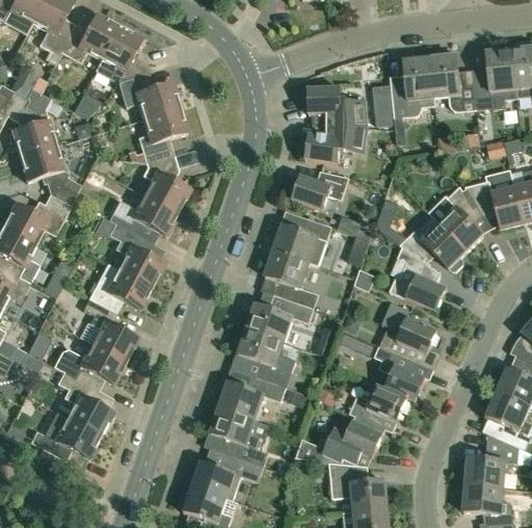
[(32,23),(44,0),(15,0),(0,0),(0,19),(4,22),(9,10),(32,23)]
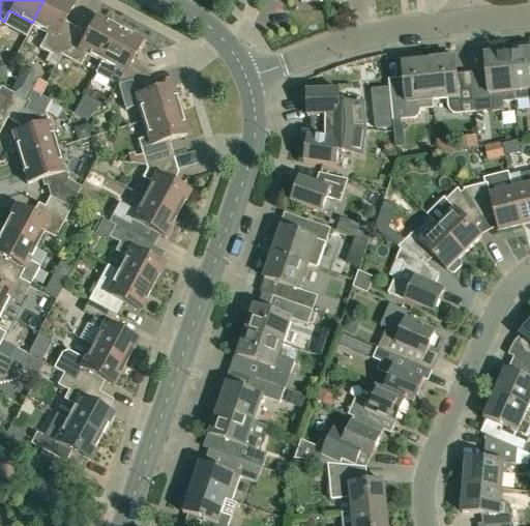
[(43,0),(32,23),(47,30),(38,46),(52,53),(47,61),(54,64),(61,52),(72,30),(61,25),(74,1),(71,0),(43,0)]
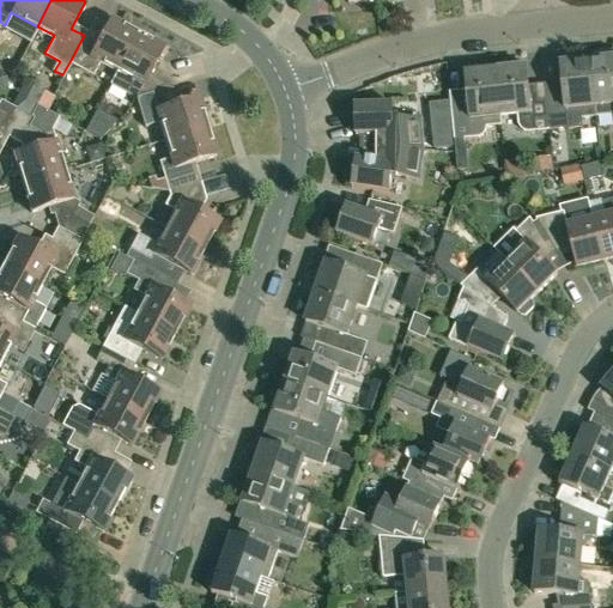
[(84,35),(71,60),(93,72),(99,60),(116,68),(137,30),(110,16),(96,42),(84,35)]
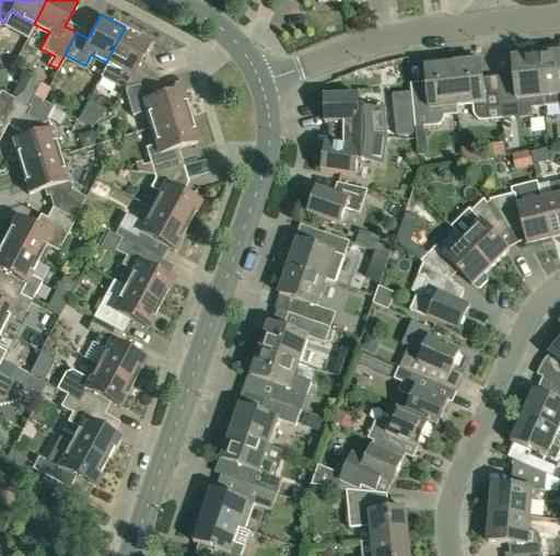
[(158,77),(154,66),(143,68),(137,65),(150,41),(125,27),(106,62),(100,74),(125,88),(124,87),(158,77)]
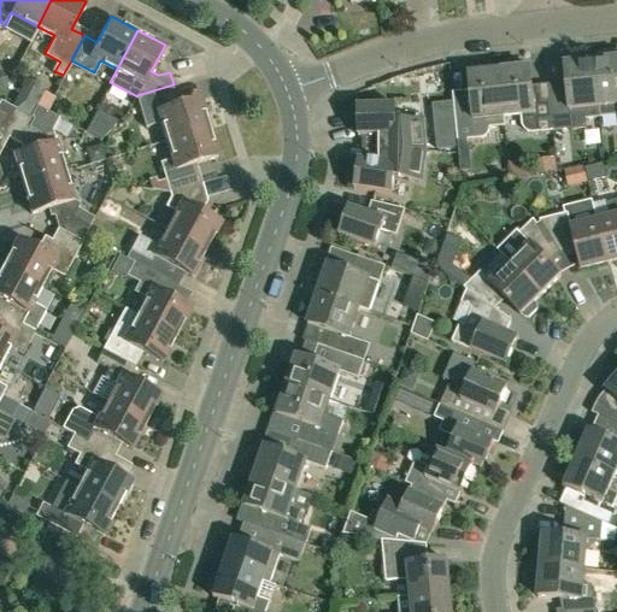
[(616,47),(616,48),(605,49),(599,52),(599,57),(594,58),(600,112),(616,111),(616,47)]
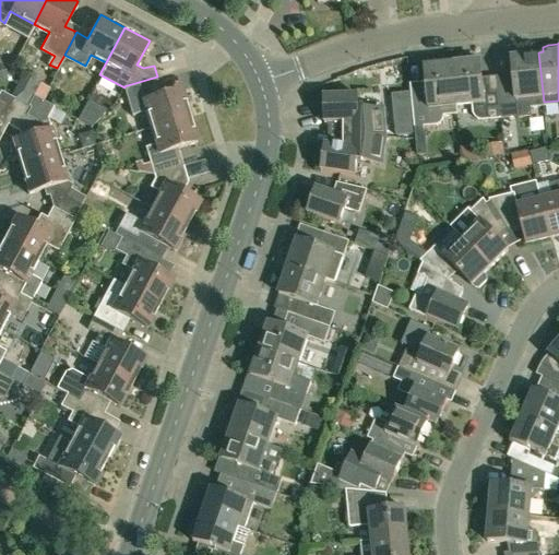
[(544,103),(544,102),(538,52),(511,55),(513,82),(498,83),(501,115),(516,114),(516,115),(532,113),(531,104),(544,103)]
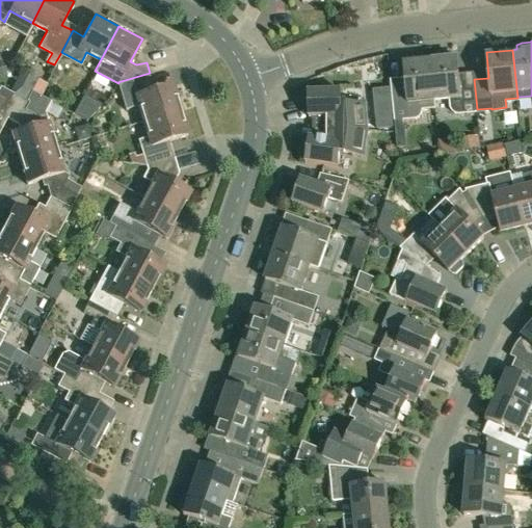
[(448,96),(449,103),(449,106),(451,108),(453,110),(455,111),(457,111),(477,109),(474,79),(459,81),(456,55),(454,51),(443,52),(442,57),(430,58),(434,98),(448,96)]
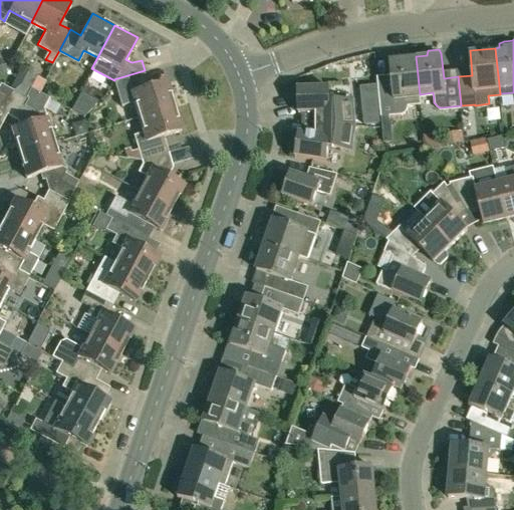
[(416,56),(404,57),(403,53),(392,54),(391,58),(390,58),(393,83),(378,85),(381,114),(402,112),(404,111),(405,110),(407,109),(408,107),(408,104),(408,103),(421,101),(420,94),(416,56)]
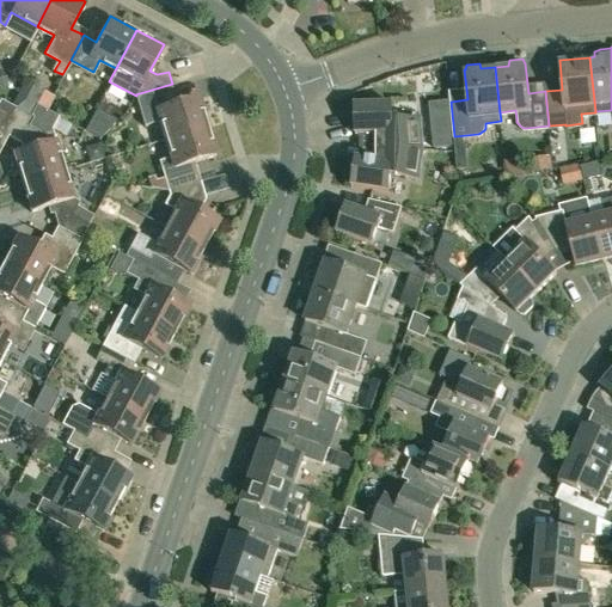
[(11,72),(0,66),(0,85),(2,87),(11,72)]
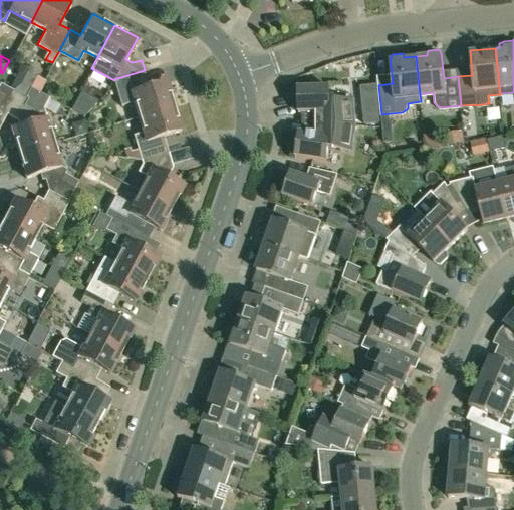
[(139,114),(174,103),(167,79),(149,85),(145,70),(113,79),(114,80),(121,103),(134,99),(139,114)]
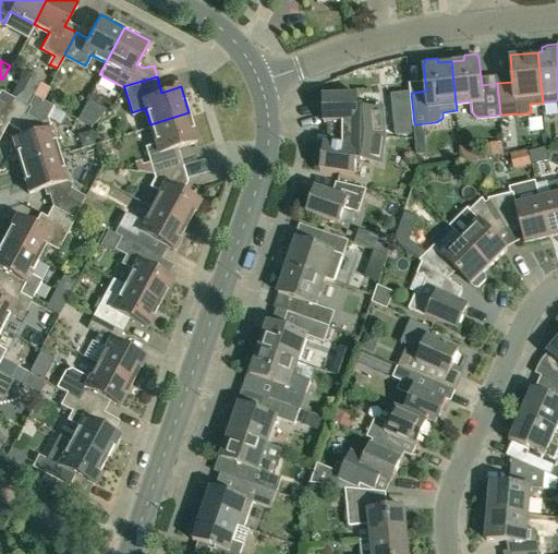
[(39,81),(33,93),(43,98),(49,86),(39,81)]
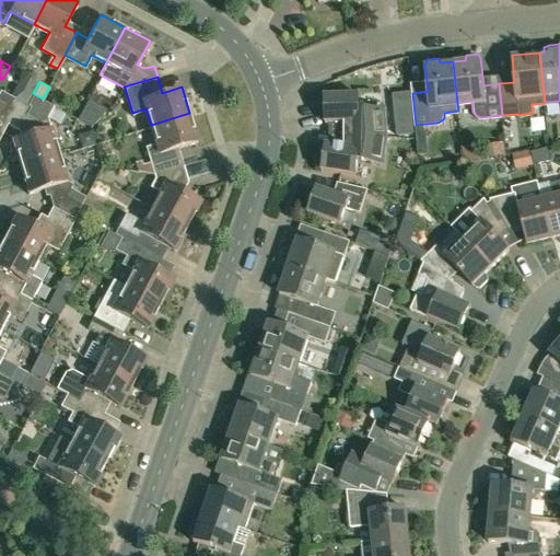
[(0,117),(8,122),(20,99),(0,89),(0,117)]
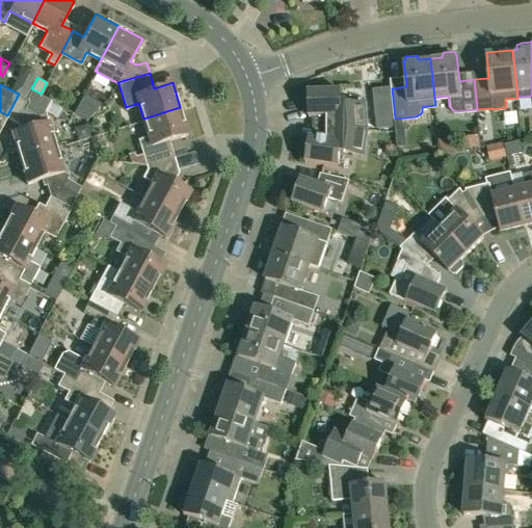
[(353,101),(354,103),(342,104),(341,87),(308,88),(309,114),(324,113),(324,125),(328,126),(328,125),(366,128),(364,100),(353,101)]
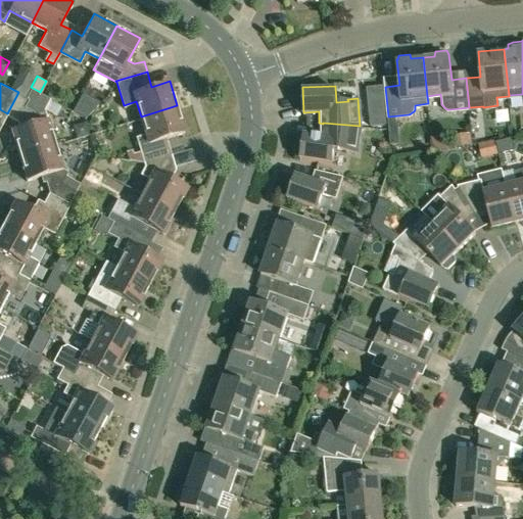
[(55,143),(44,106),(49,96),(40,92),(31,87),(26,96),(18,92),(7,113),(17,119),(25,105),(33,110),(34,113),(26,116),(28,124),(11,129),(19,153),(55,143)]
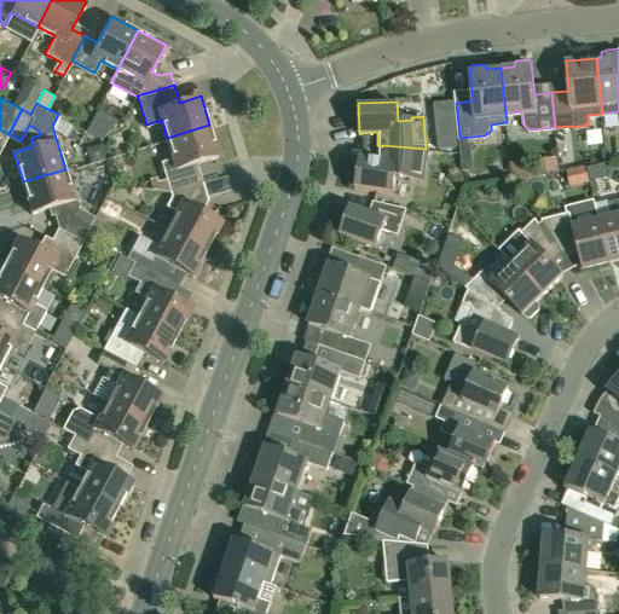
[(171,190),(203,180),(200,168),(191,171),(189,163),(218,154),(209,125),(167,138),(173,156),(161,160),(167,180),(161,181),(160,175),(152,177),(156,187),(171,190)]
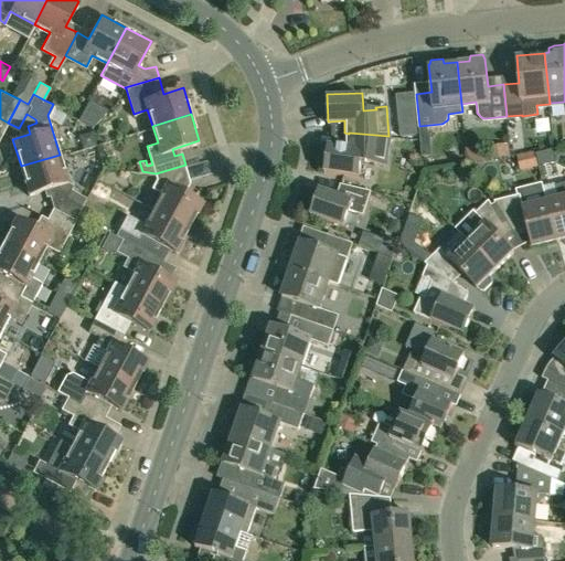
[(400,115),(402,135),(417,134),(415,114),(400,115)]
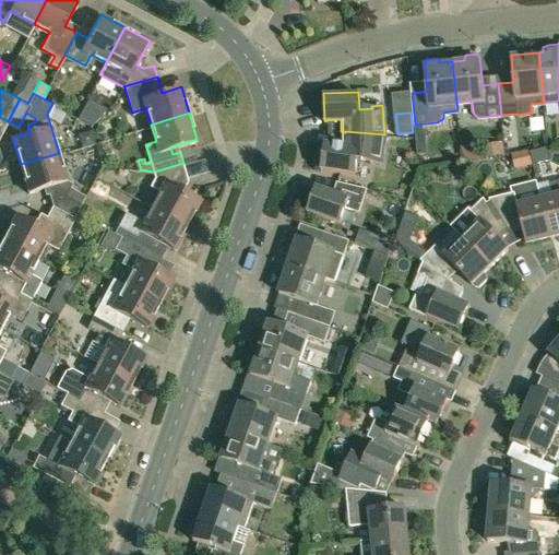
[(90,129),(76,133),(81,145),(93,141),(90,129)]
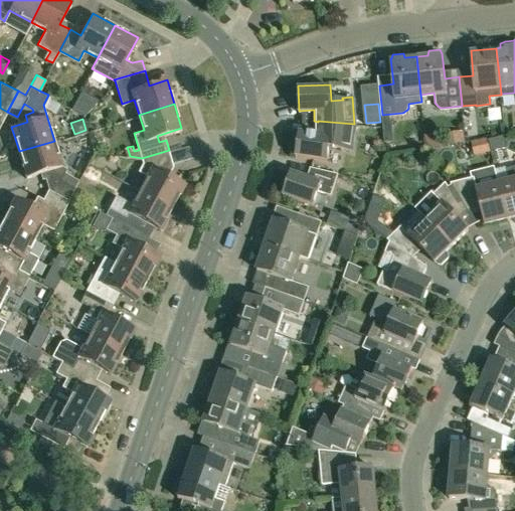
[(351,148),(354,124),(318,121),(318,122),(316,132),(299,129),(296,154),(327,159),(329,143),(341,145),(341,146),(351,148)]
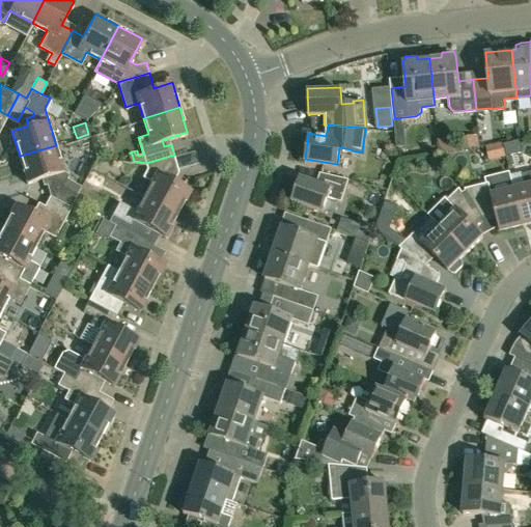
[(468,134),(460,135),(463,146),(480,143),(478,132),(468,134)]
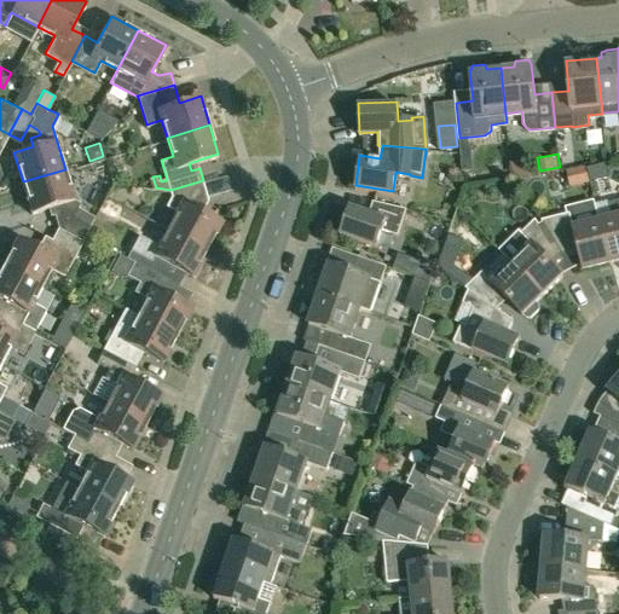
[(32,210),(52,204),(58,225),(52,237),(77,250),(84,238),(82,238),(94,215),(77,207),(80,202),(74,198),(65,169),(23,181),(32,210)]
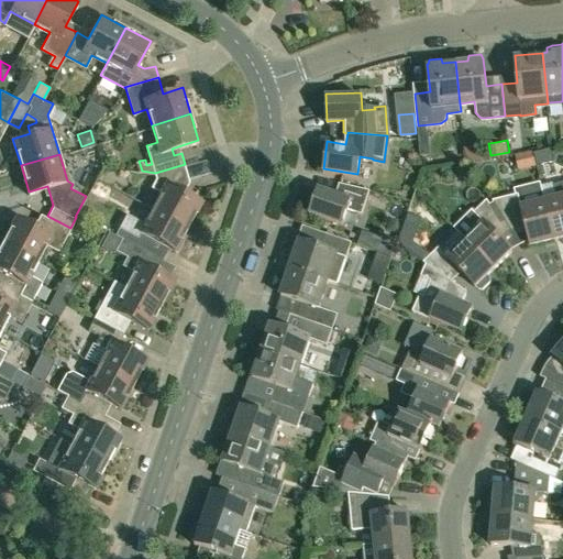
[(153,206),(188,225),(201,200),(177,187),(179,183),(189,181),(185,164),(155,173),(156,176),(151,185),(161,190),(153,206)]
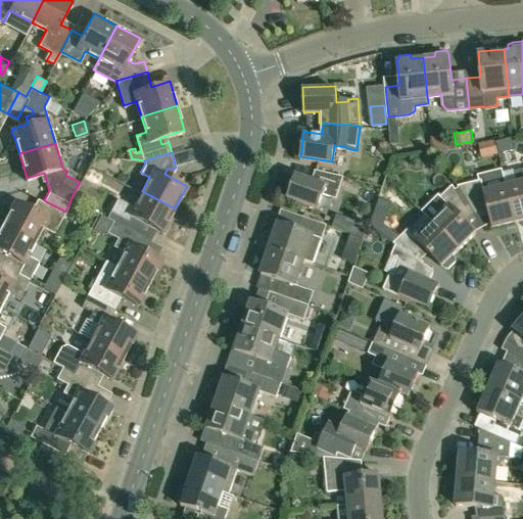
[(522,167),(517,169),(515,172),(517,181),(506,184),(516,221),(521,220),(522,223),(522,167)]
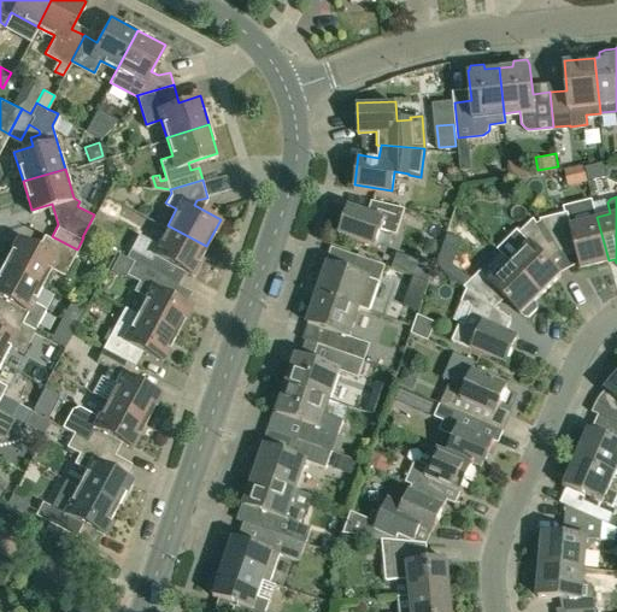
[(348,204),(339,231),(375,245),(381,227),(397,231),(405,206),(372,199),(368,210),(348,204)]
